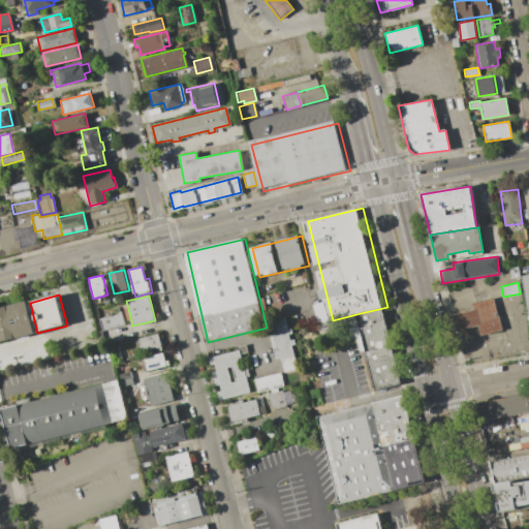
[(456,331),(452,314),(463,311),(473,308),(472,303),(493,298),(501,329),(480,334),(478,324),(467,328),(456,331)]
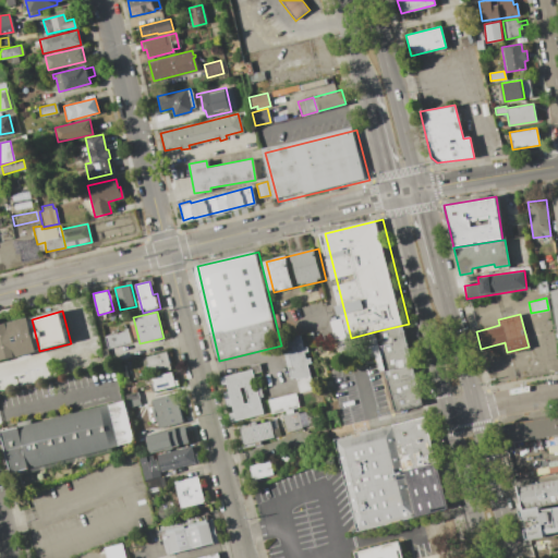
[(0,335),(5,360),(39,351),(32,319),(31,317),(0,325),(0,335)]
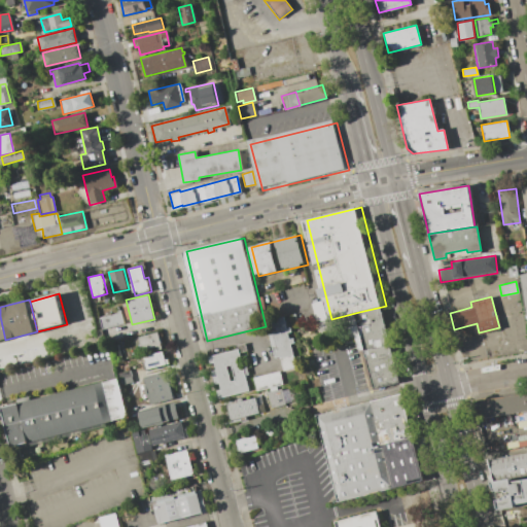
[(359,312),(386,306),(395,344),(369,350),(359,312)]
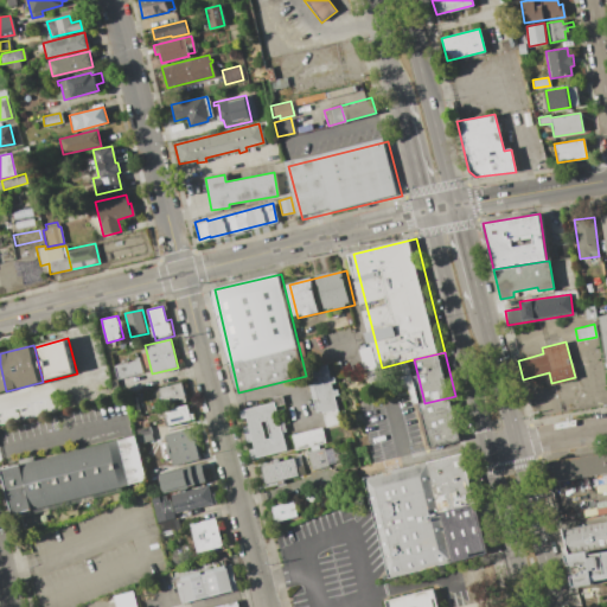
[(117,379),(144,374),(139,359),(114,365),(117,379)]
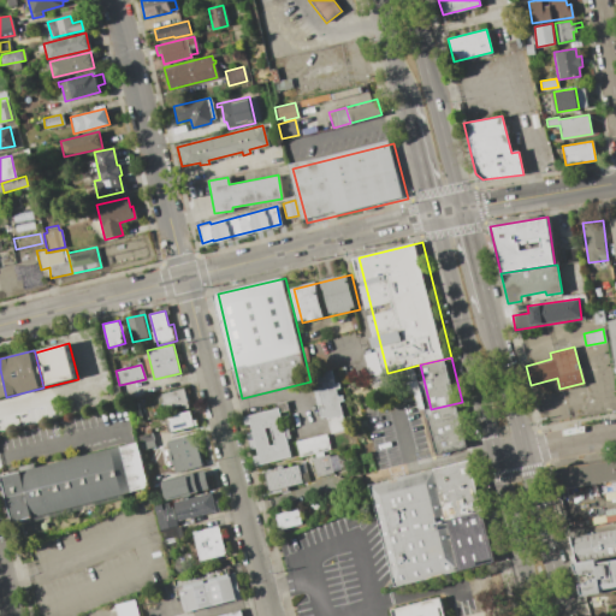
[(331,433),(326,416),(321,418),(318,406),(321,404),(318,390),(314,391),(311,374),(332,369),(335,384),(341,383),(342,388),(336,390),(338,396),(343,395),(344,401),(339,402),(347,430),(331,433)]
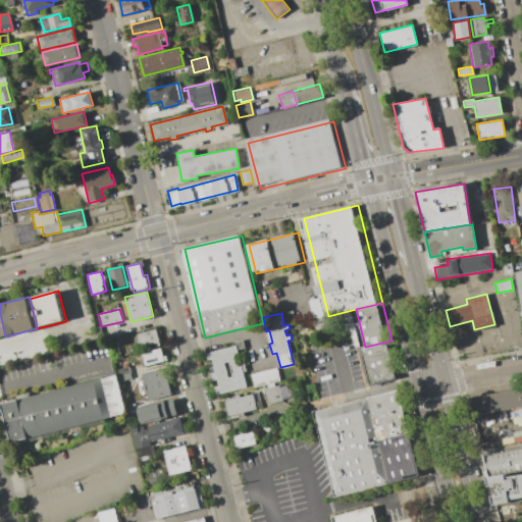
[(140,348),(159,343),(155,329),(137,334),(140,348)]
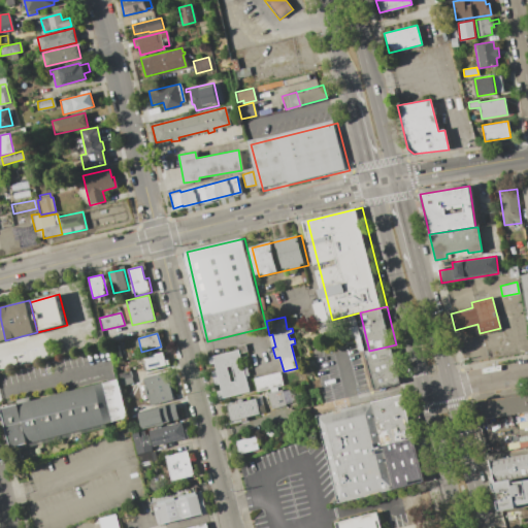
[(369,351),(396,344),(405,384),(378,390),(369,351)]
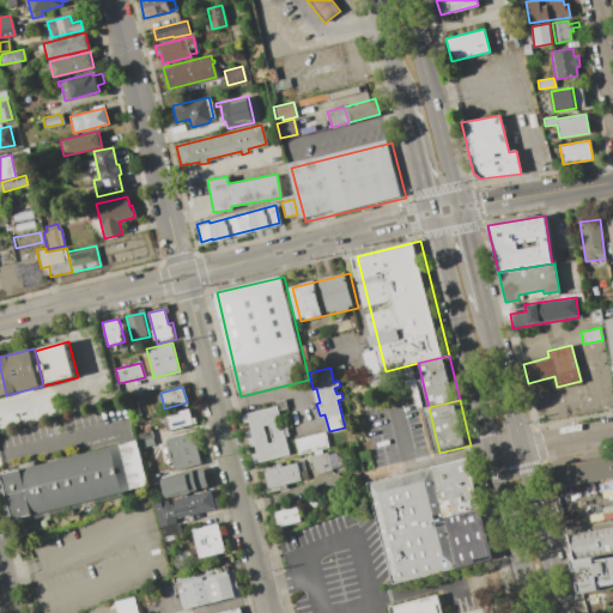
[(132,417),(141,414),(138,401),(128,404),(132,417)]
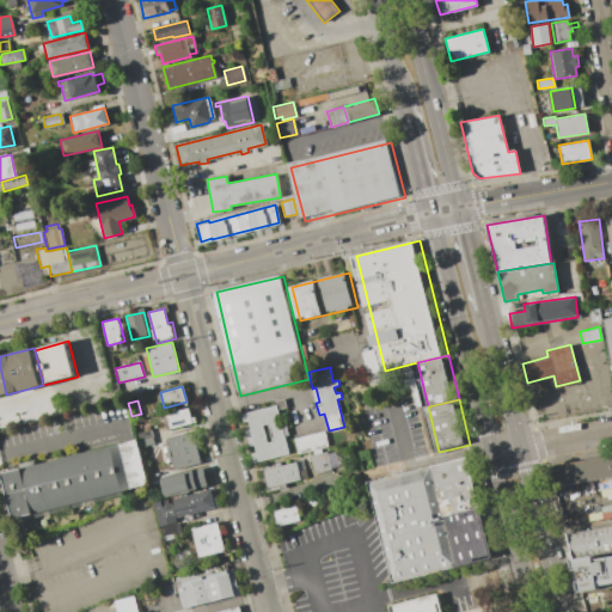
[(258,463),(291,454),(277,405),(246,414),(258,463)]
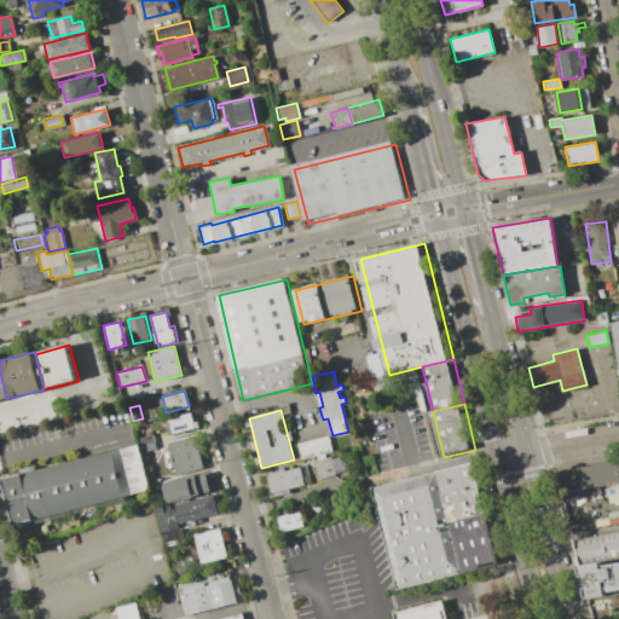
[(172,434),(200,427),(198,421),(194,422),(191,412),(168,418),(172,434)]
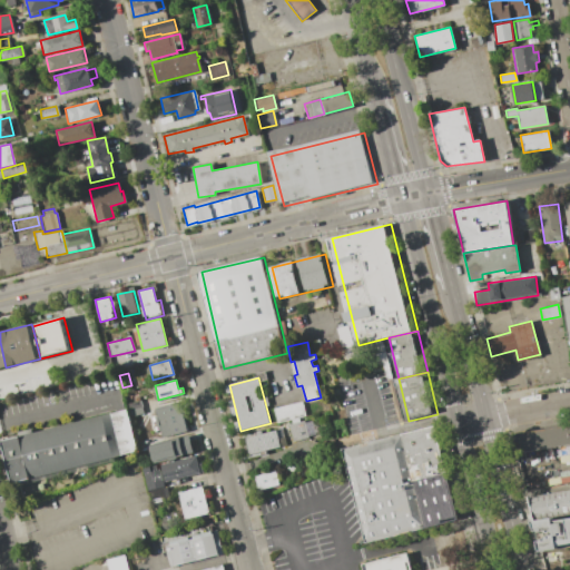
[(306,416),(303,402),(306,401),(321,397),(328,396),(333,411),(306,416)]
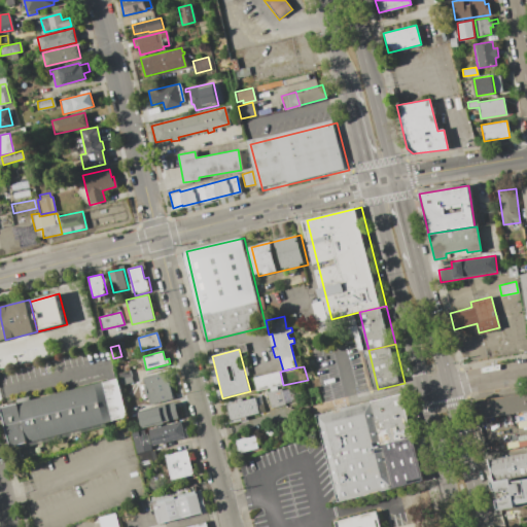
[(120,385),(134,382),(131,371),(118,374),(120,385)]
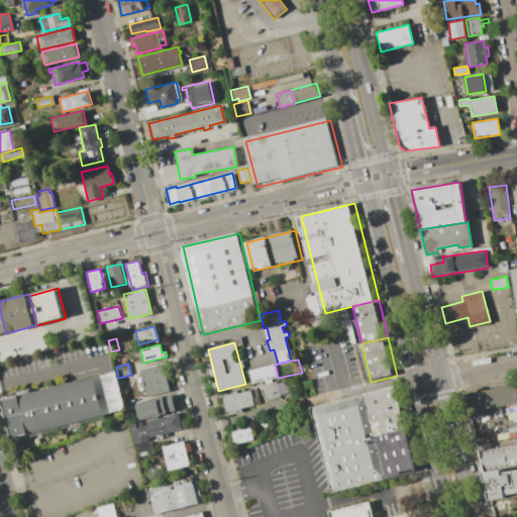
[(251,383),(248,371),(275,365),(278,378),(251,383)]
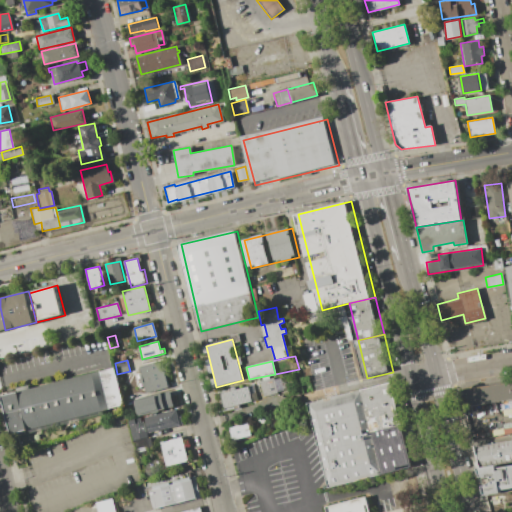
[(140,367),(146,392),(170,387),(163,362),(140,367)]
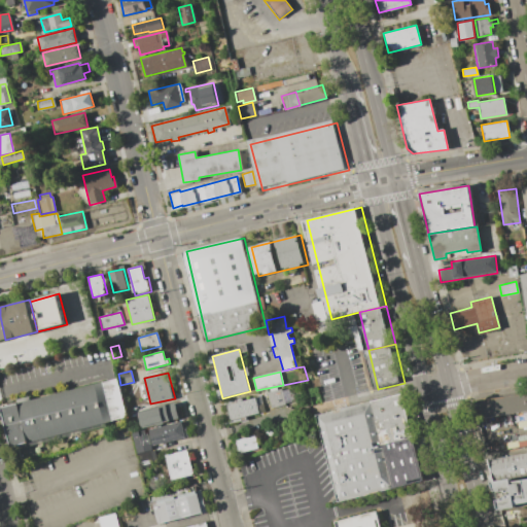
[(11,447),(127,417),(117,378),(1,406),(11,447)]
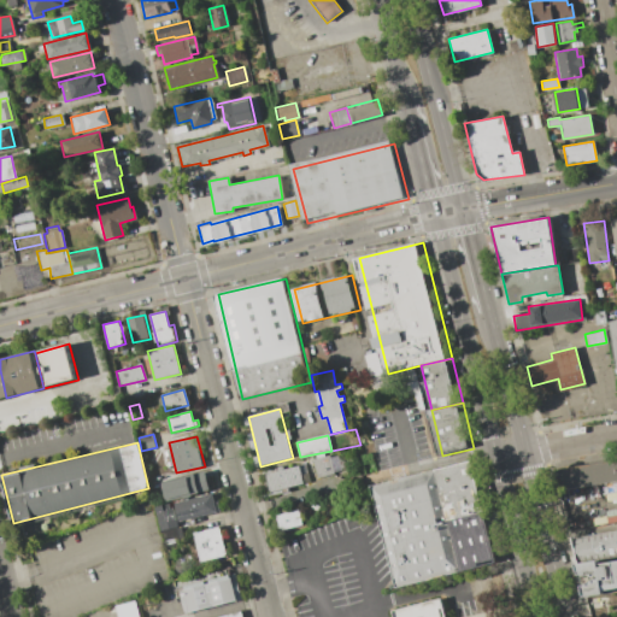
[(312,459),(317,479),(335,475),(330,456),(312,459)]
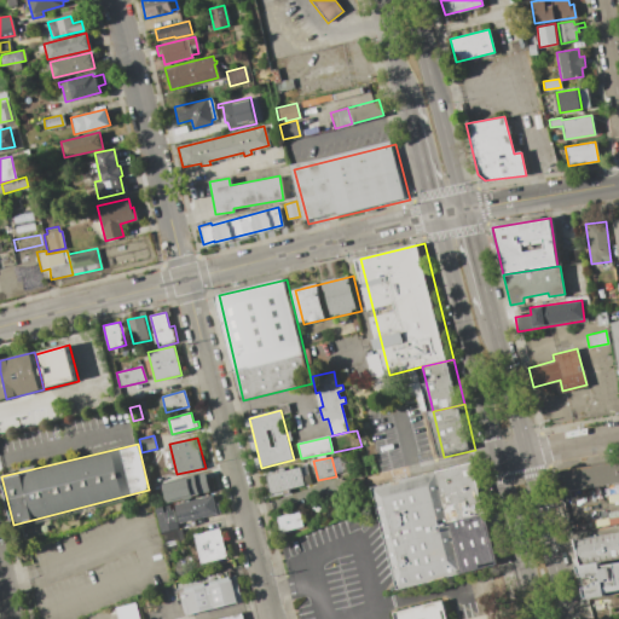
[(435,473),(461,573),(498,565),(473,463),(435,473)]
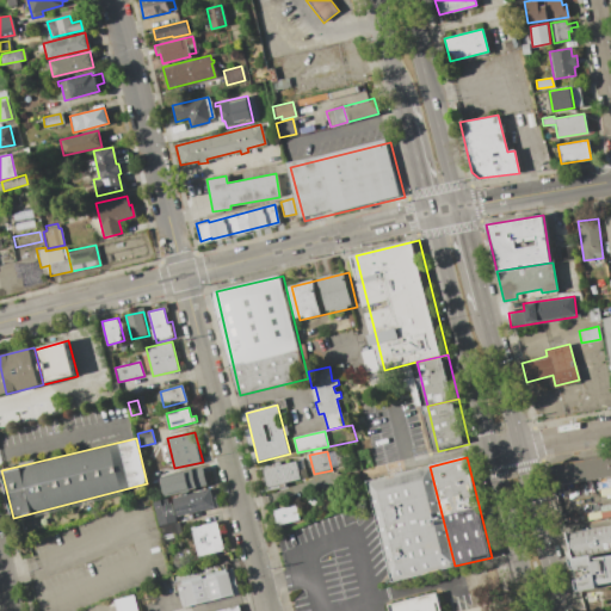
[(267,488),(301,480),(296,461),(263,469),(267,488)]
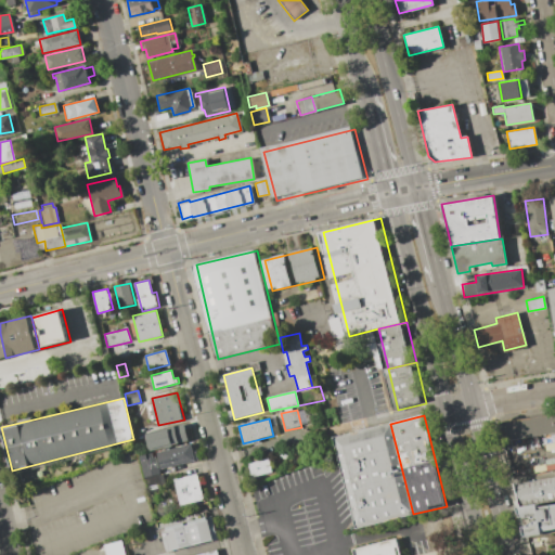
[(151,451),(190,441),(185,424),(146,433),(151,451)]
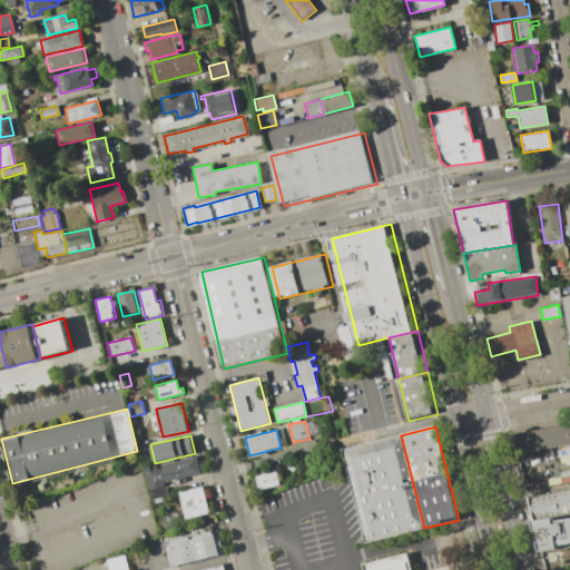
[(401,435),(341,449),(365,542),(424,528),(401,435)]
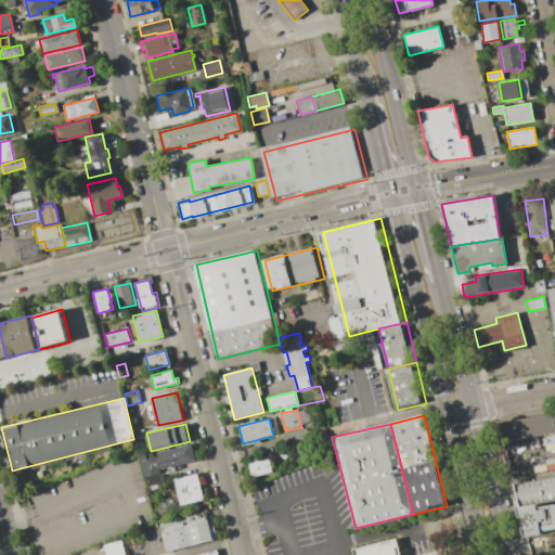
[(162,469),(197,461),(192,443),(157,451),(162,469)]
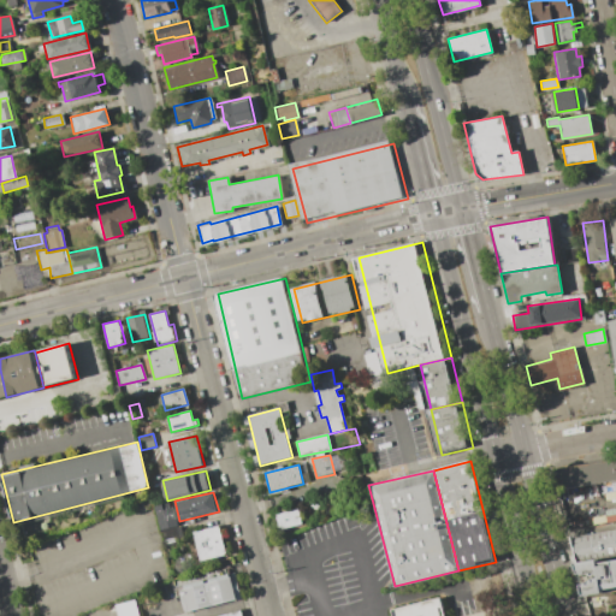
[(160,531),(179,526),(173,508),(155,513),(160,531)]
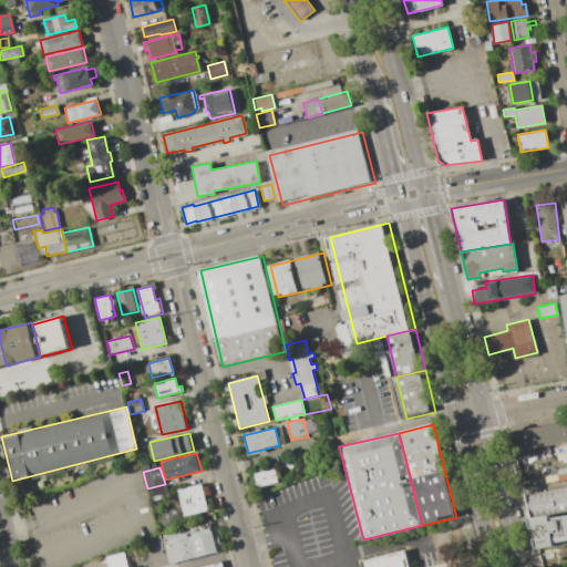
[(257,488),(279,482),(275,467),(254,474),(257,488)]
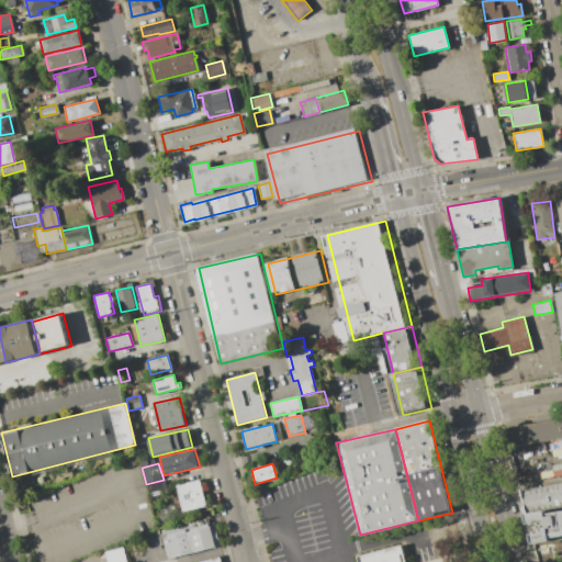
[(182,510),(206,505),(200,480),(177,485),(182,510)]
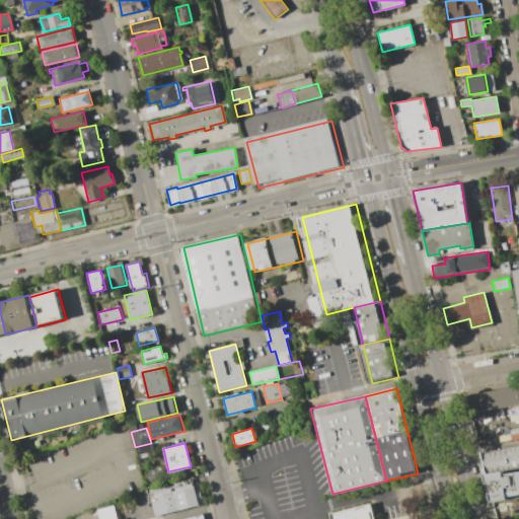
[(518,467),(486,473),(479,453),(518,446),(518,467)]
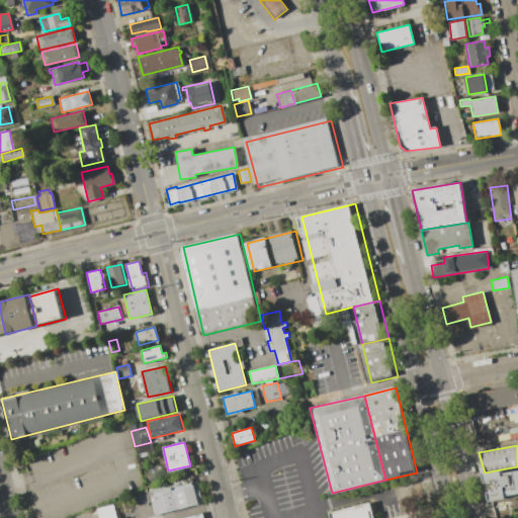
[(517,466),(485,472),(491,501),(517,496),(517,466)]
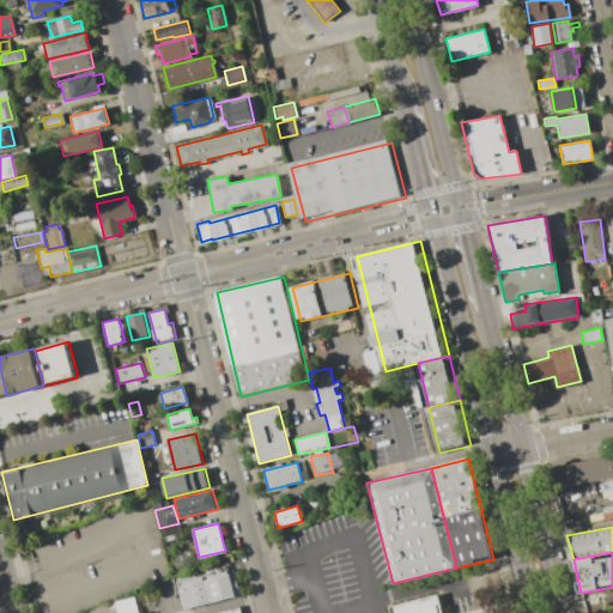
[(184,610),(178,586),(235,571),(241,595),(184,610)]
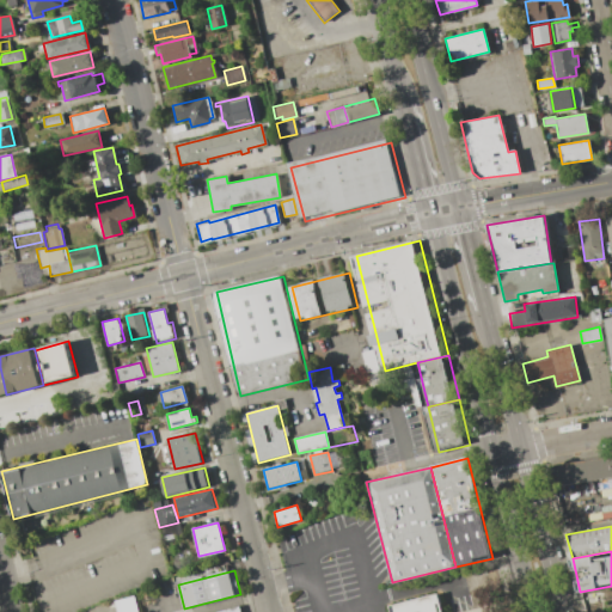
[(601,591),(603,601),(586,604),(585,593),(601,591)]
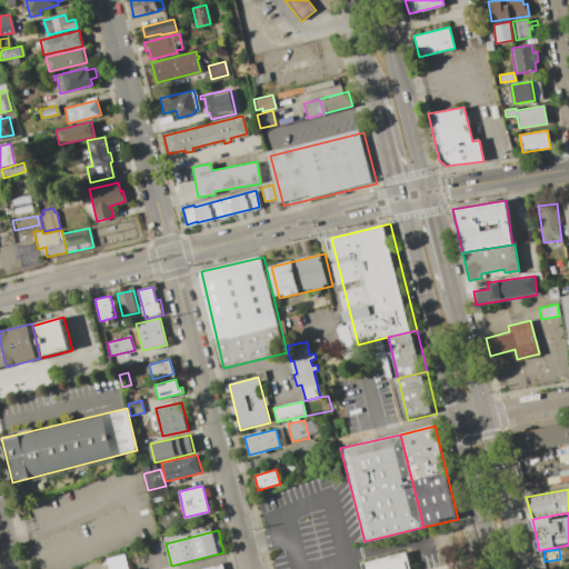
[(410,568),(406,551),(361,563),(362,568),(410,568)]
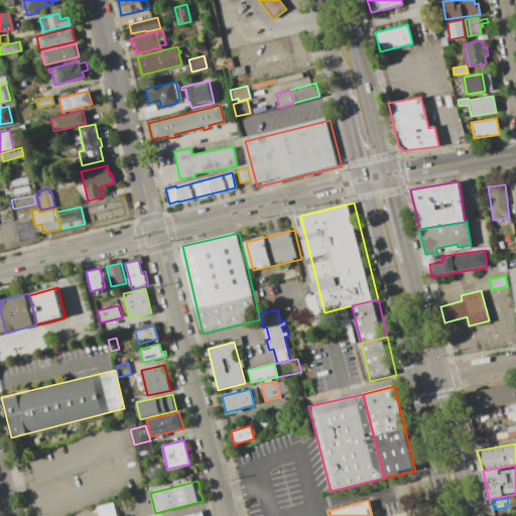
[(112,502),(115,515),(98,515),(96,507),(112,502)]
